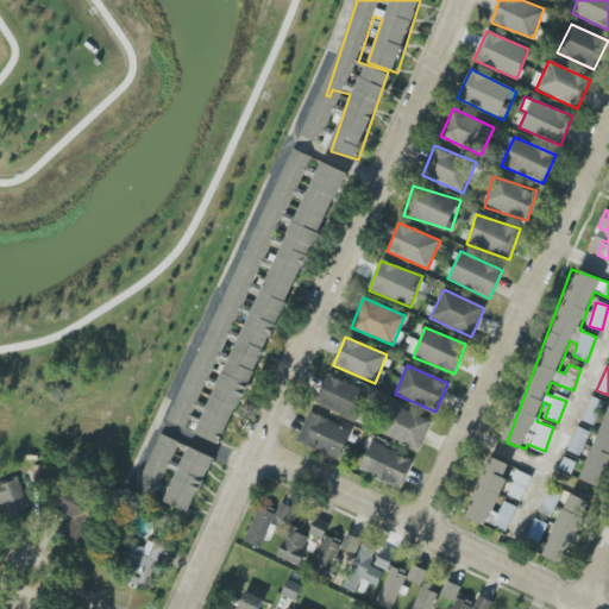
[(315,405),(356,420),(368,390),(327,375),(315,405)]
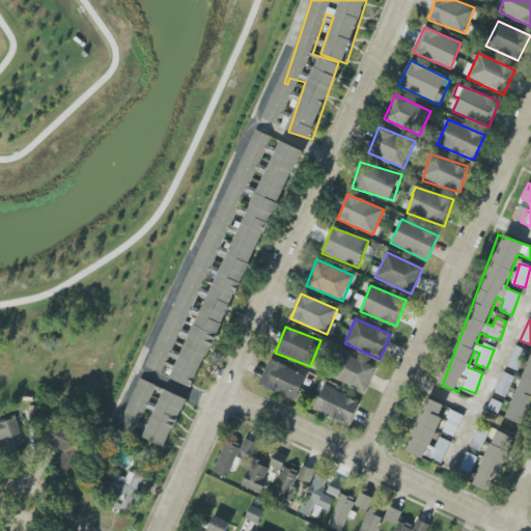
[(365,393),(376,368),(340,352),(329,376),(365,393)]
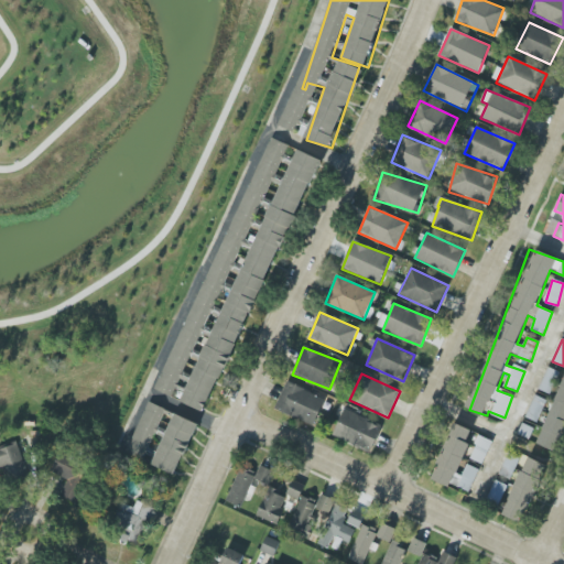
[(274,410),(315,425),(325,398),(285,382),(274,410)]
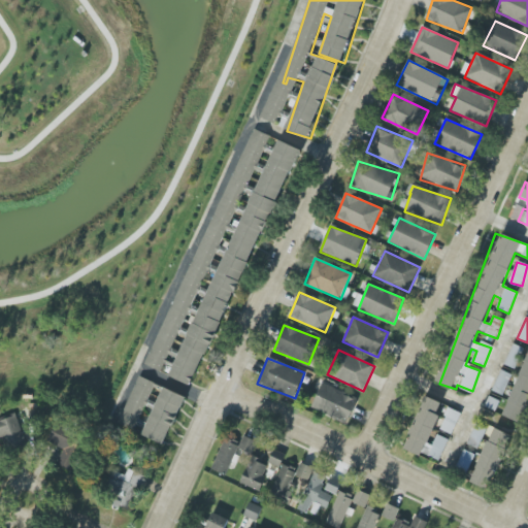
[(119,425),(134,431),(144,404),(152,407),(153,405),(147,403),(155,385),(137,377),(119,425)]
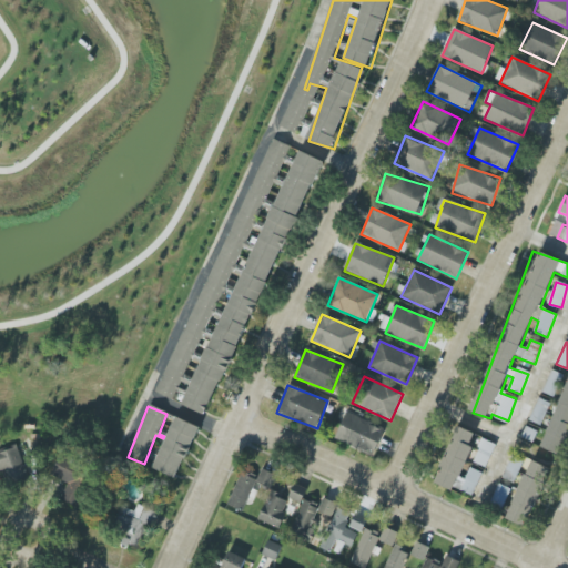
[(374,456),(385,428),(346,412),(335,439),(374,456)]
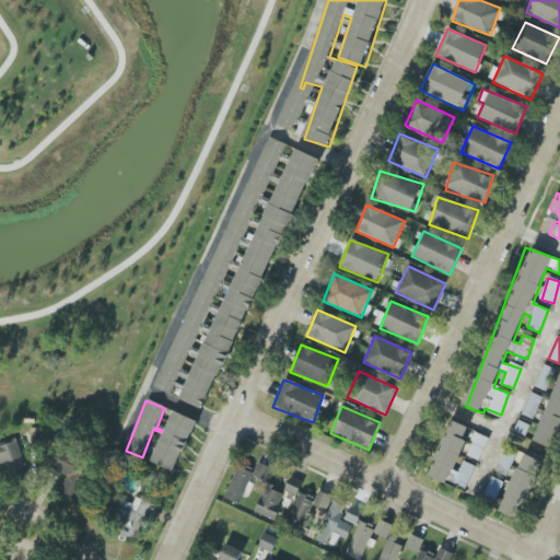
[(175,473),(196,421),(173,411),(151,463),(175,473)]
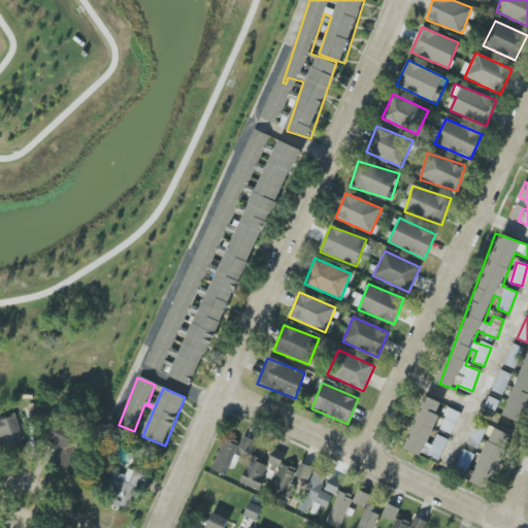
[(439,462),(449,439),(433,433),(444,403),(425,396),(404,448),(439,462)]
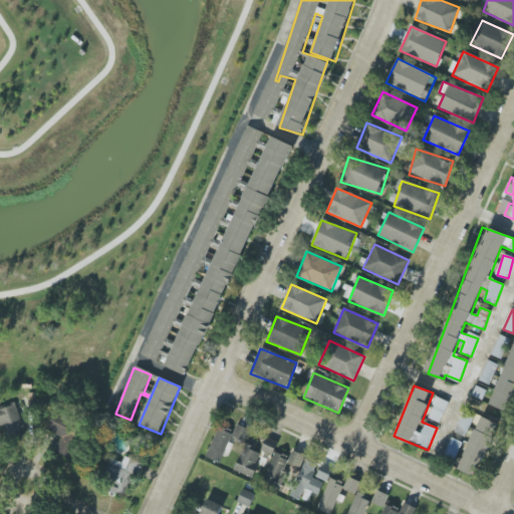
[(428,417),(439,422),(448,404),(437,398),(428,417)]
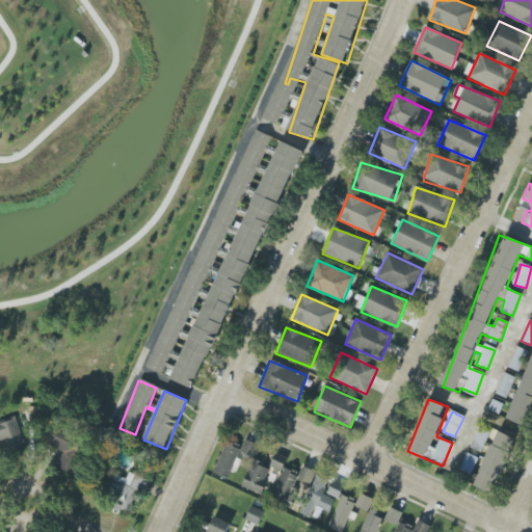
[(27,449),(15,416),(0,421),(0,440),(1,440),(7,456),(27,449)]
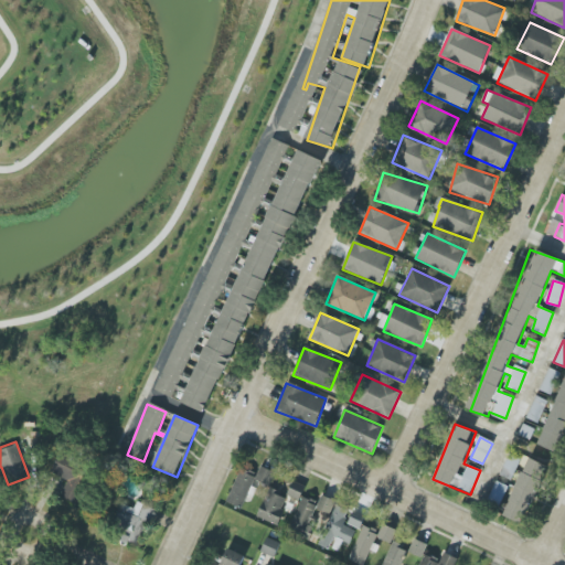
[(50,473),(67,480),(61,500),(78,505),(93,465),(57,451),(50,473)]
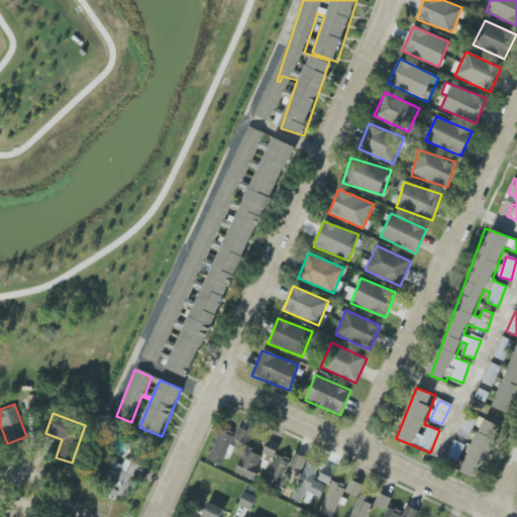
[(501,426),(484,419),(460,473),(478,480),(501,426)]
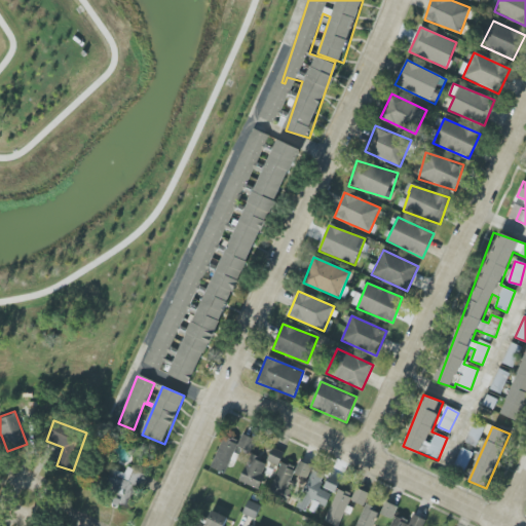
[(251,452),(256,439),(242,435),(239,444),(223,438),(212,468),(226,474),(235,447),(251,452)]
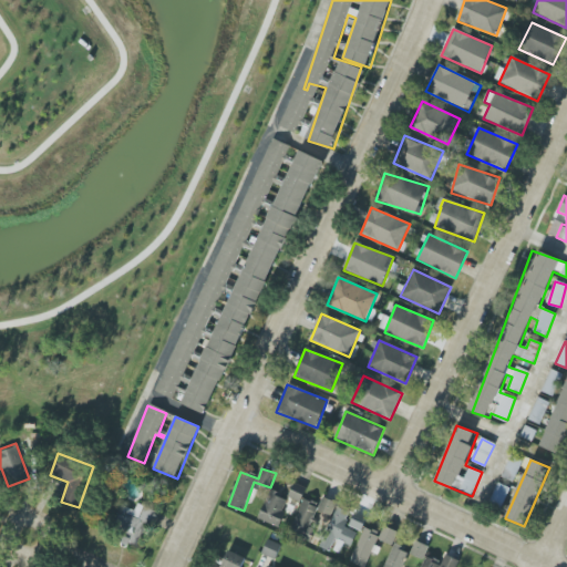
[(300,503),(307,487),(294,483),(288,498),(300,503)]
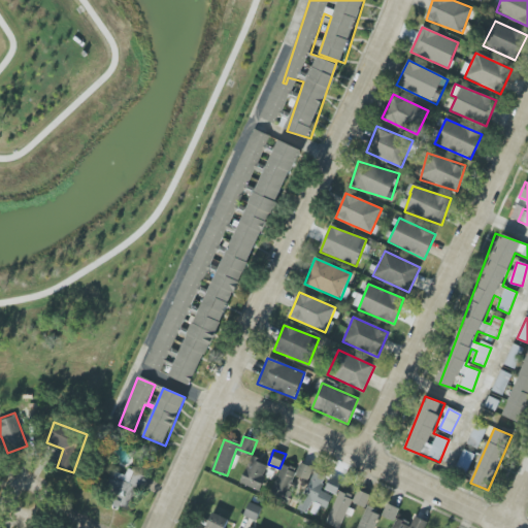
[(268,463),(249,458),(241,485),(261,490),(268,463)]
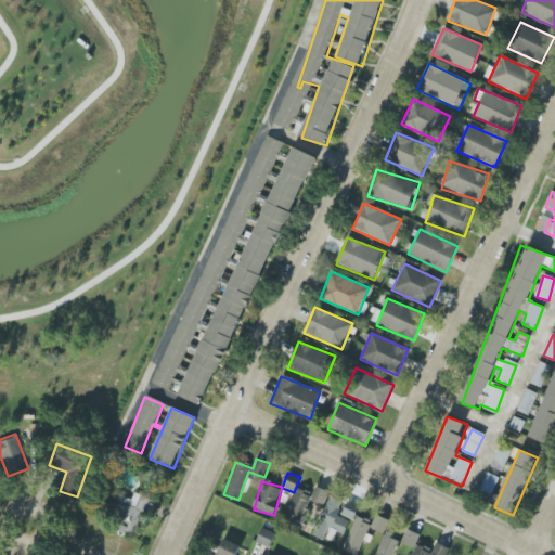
[(330,491),(315,487),(311,501),(325,505),(330,491)]
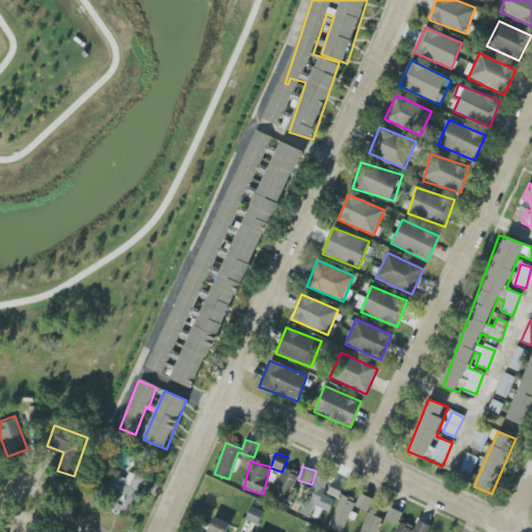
[(308,494),(310,485),(296,480),(299,473),(284,468),(272,501),(294,508),(299,490),(308,494)]
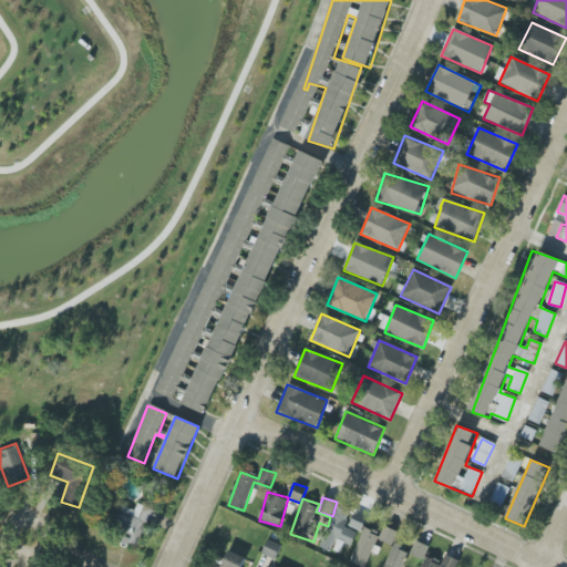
[(161,512),(137,505),(135,511),(121,505),(113,529),(123,532),(121,542),(140,547),(146,526),(155,529),(161,512)]
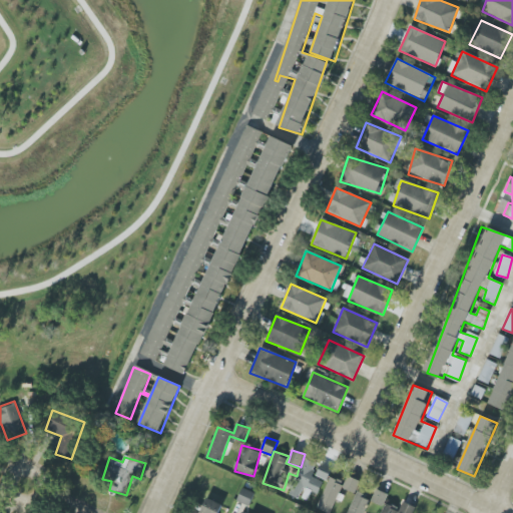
[(323,481),(312,477),(317,463),(305,458),(290,496),(299,499),(303,488),(319,494),(323,481)]
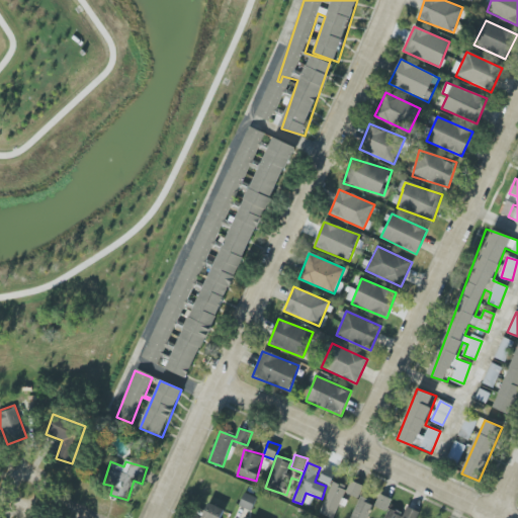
[(320,482),(331,485),(335,471),(324,468),(320,482)]
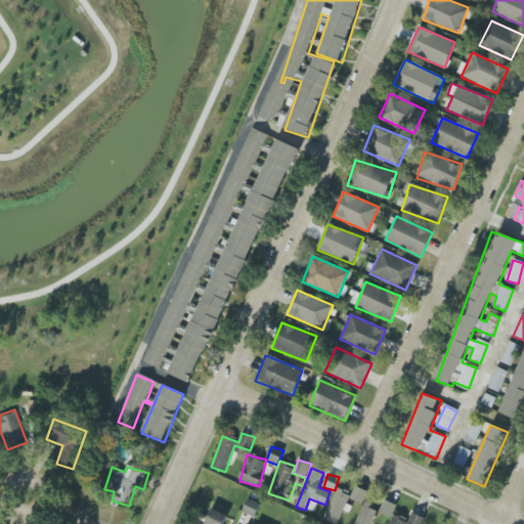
[(368,491),(355,486),(350,498),(362,505),(368,491)]
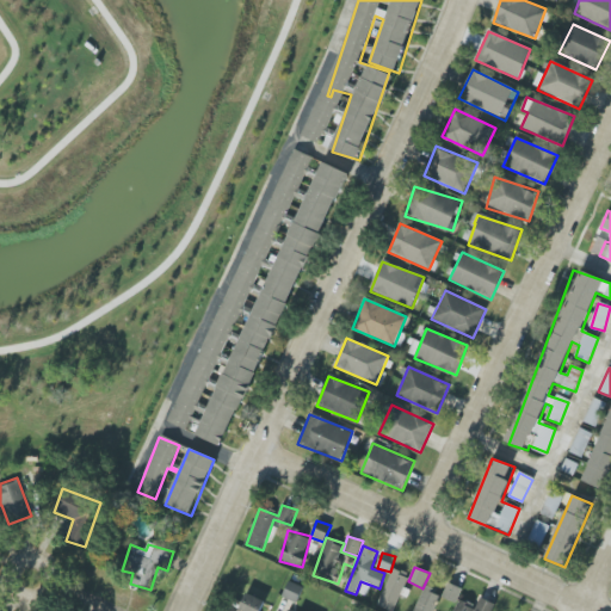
[(393,610),(409,574),(393,568),(377,605),(390,610),(393,610)]
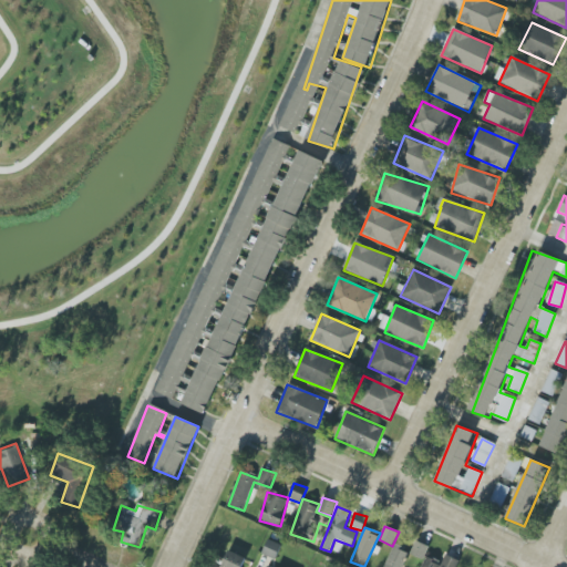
[(261,554),(275,559),(281,545),(268,539),(261,554)]
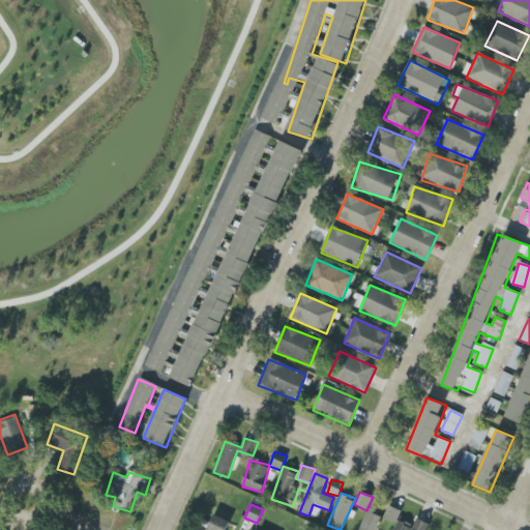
[(402,511),(388,505),(383,518),(395,524),(402,511)]
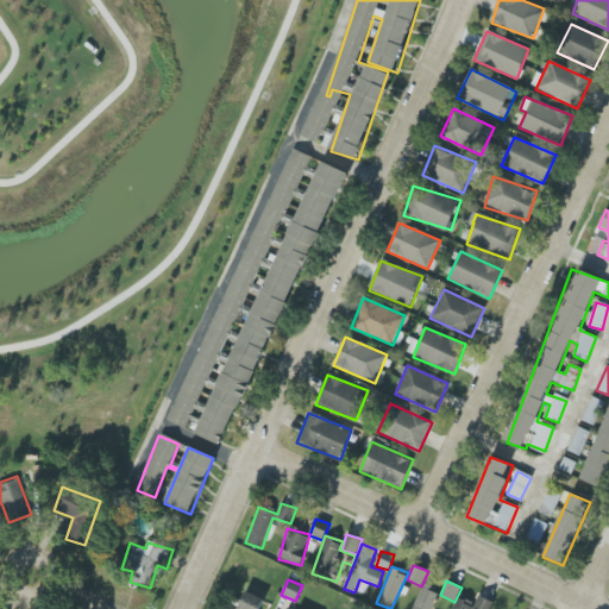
[(412,608),(431,608),(439,591),(424,584),(412,608)]
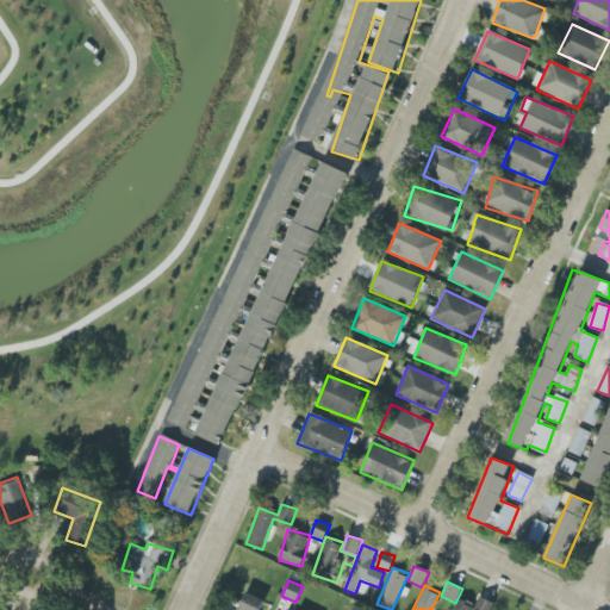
[(231,605),(230,609),(259,609),(263,598),(244,592),(240,608),(231,605)]
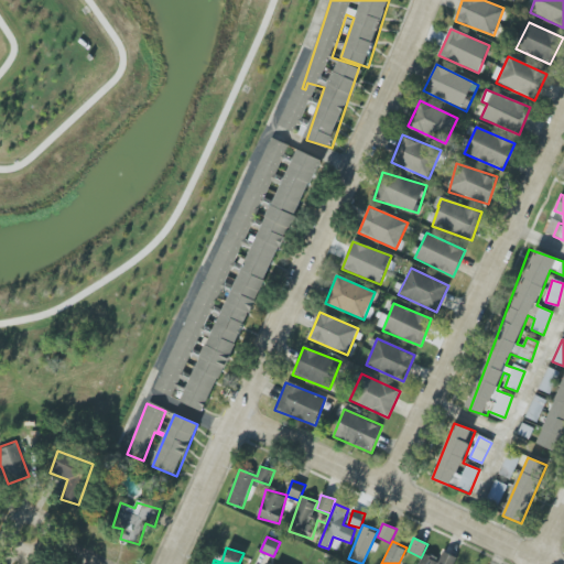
[(454,563),(457,557),(443,552),(440,561),(422,554),(418,563),(454,563)]
